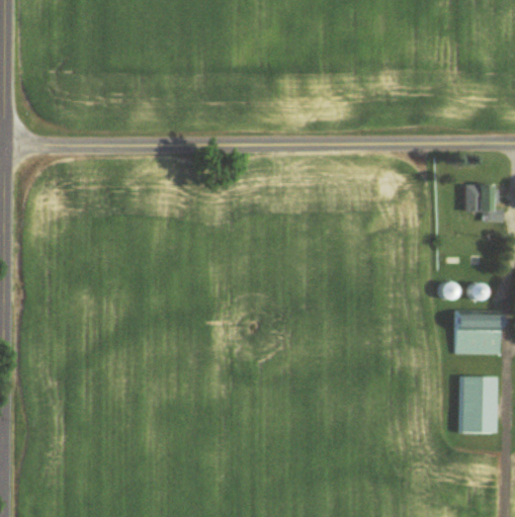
[(483,224),(503,224),(503,210),(499,210),(499,186),(465,186),(464,213),(483,213),(483,224)]
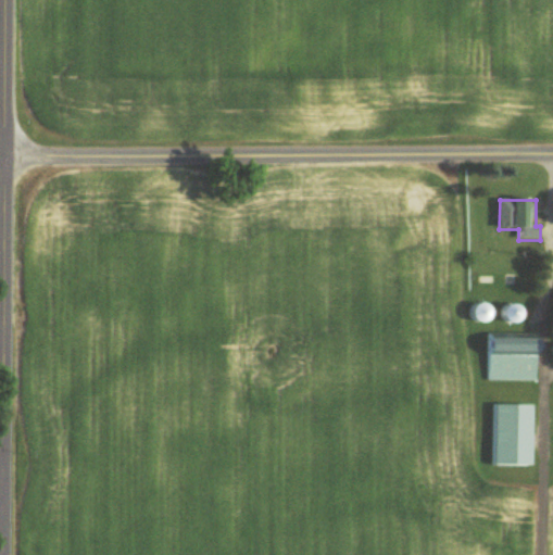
[(489,323),(492,308),(478,305),(475,319),(489,323)]
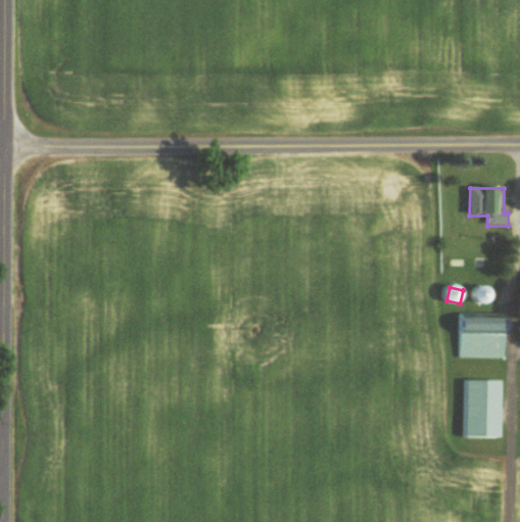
[(477,304),(489,301),(486,287),(474,290),(477,304)]
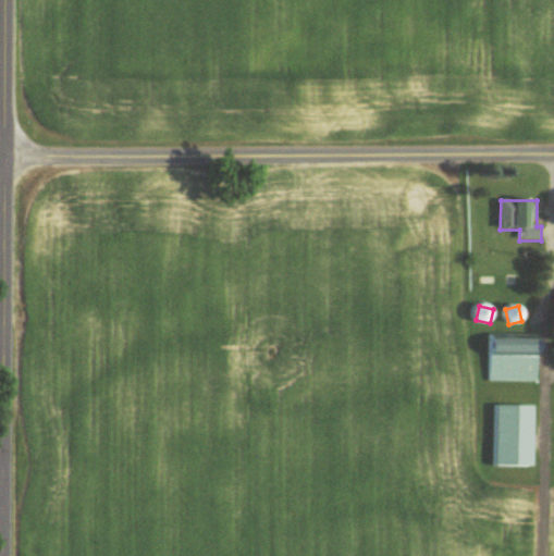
[(539,381),(539,335),(491,335),(491,381),(539,381)]
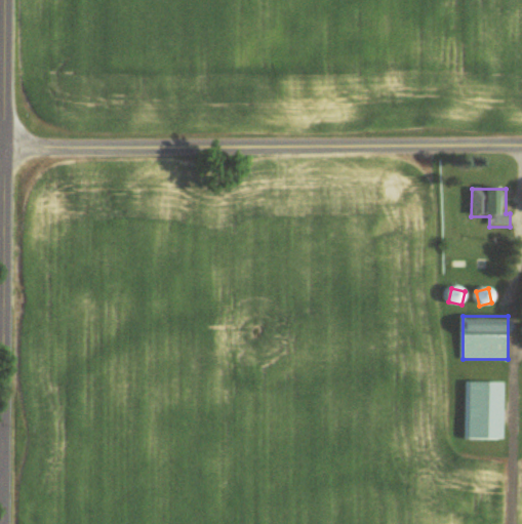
[(504,440),(504,383),(468,383),(468,440),(504,440)]
